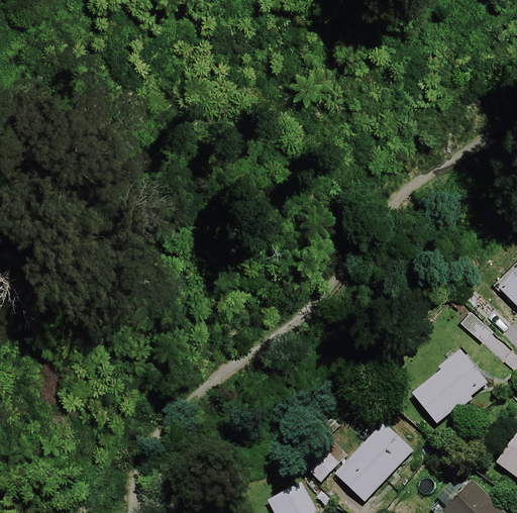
[(516,264),(498,284),(516,302),(516,264)]
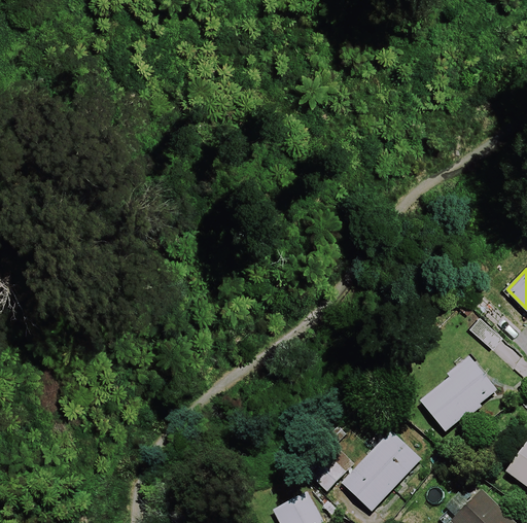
[(462,323),(490,348),(502,336),(512,344),(523,332),(473,287),(456,308),(467,318),(462,323)]
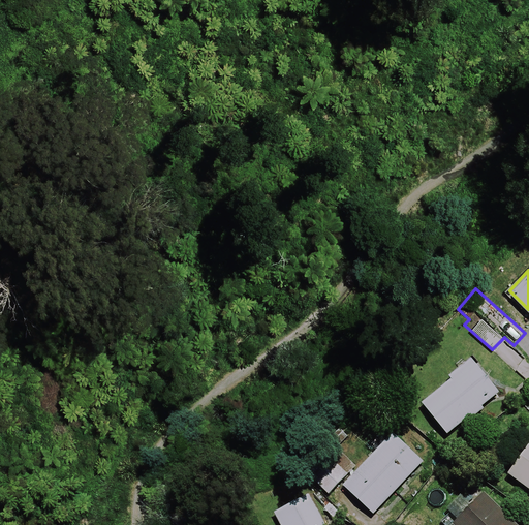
[(498,391),(468,353),(444,372),(448,378),(421,401),(446,433),(498,391)]
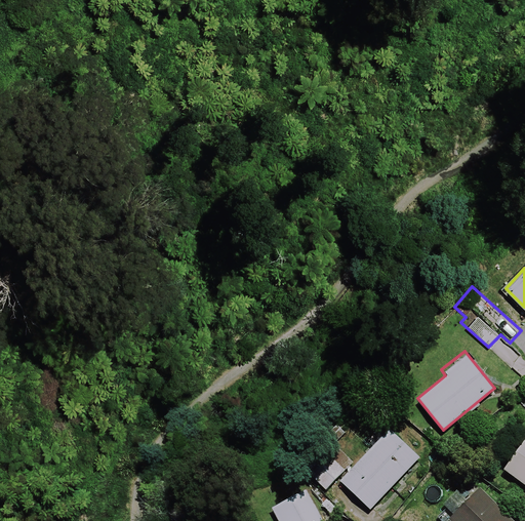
[(418,456),(388,428),(339,480),(370,509),(418,456)]
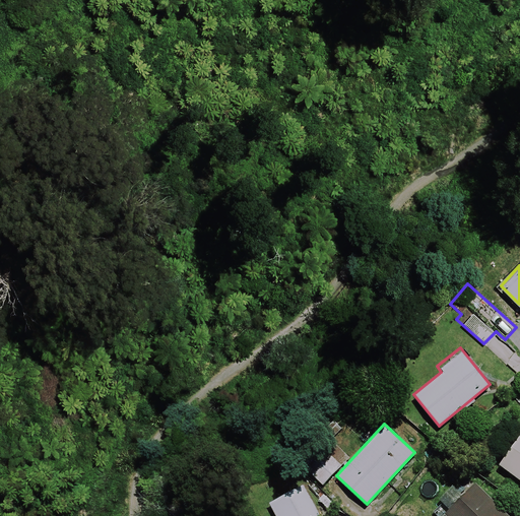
[(519,434),(499,463),(519,478),(519,434)]
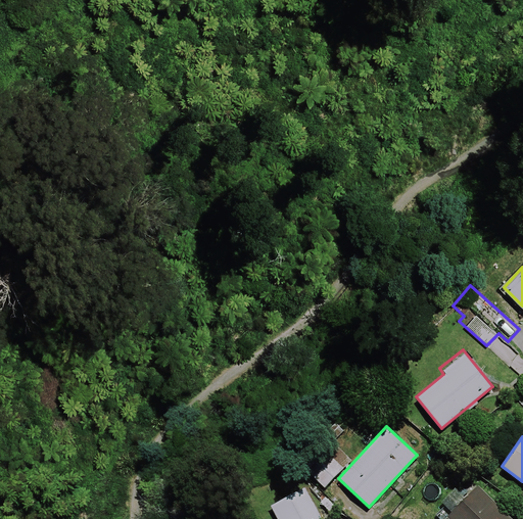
[(349,458),(329,437),(301,465),(323,485),(349,458)]
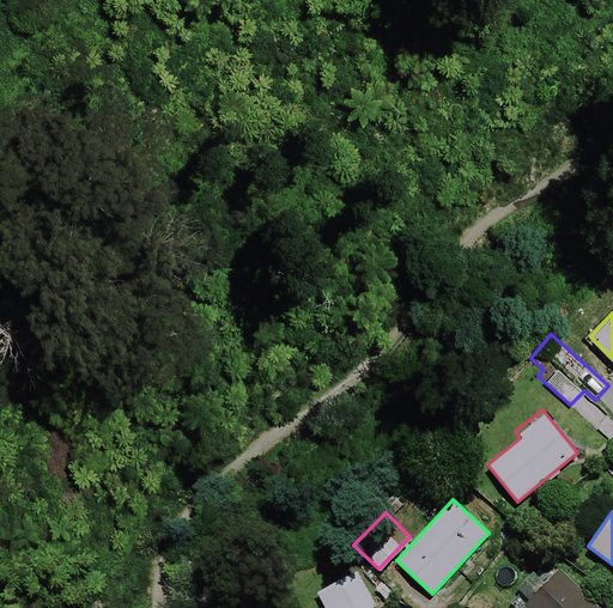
[(601,607),(554,563),(517,602),(523,607),(601,607)]
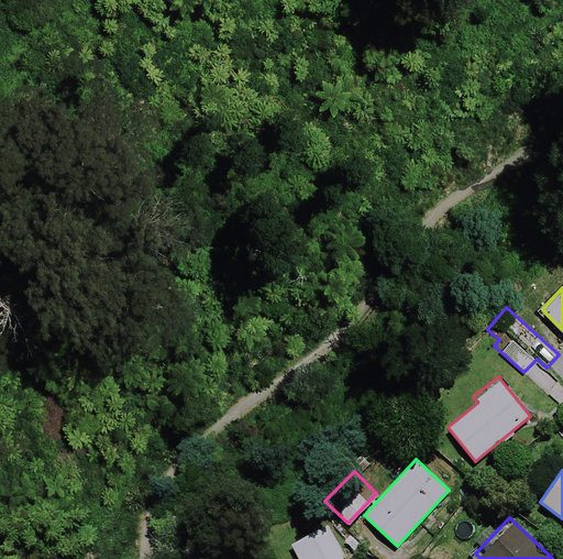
[(348,558),(329,524),(289,546),(297,558),(348,558)]
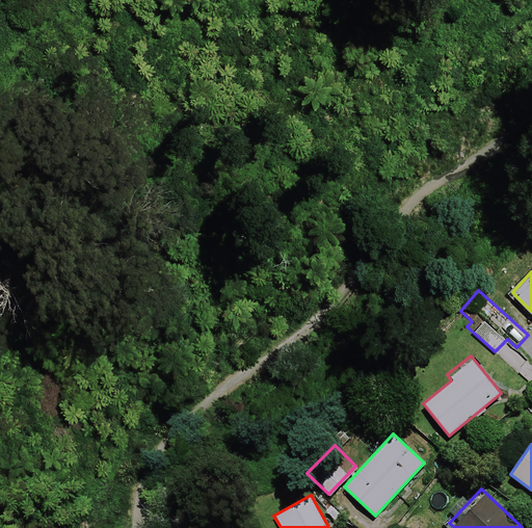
All buildings are outlined.
